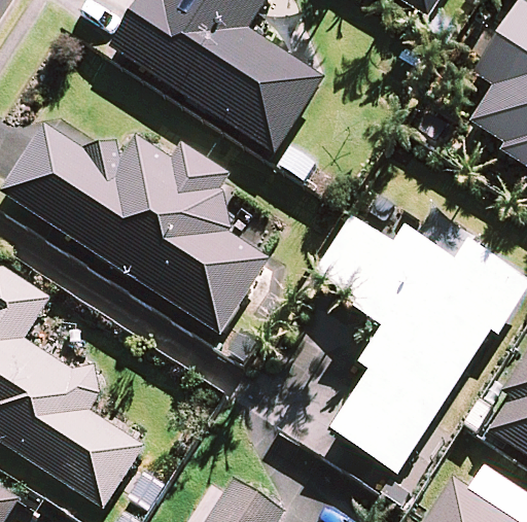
[(134,0),(109,37),(277,150),(324,79),(246,27),(264,0),(134,0)]
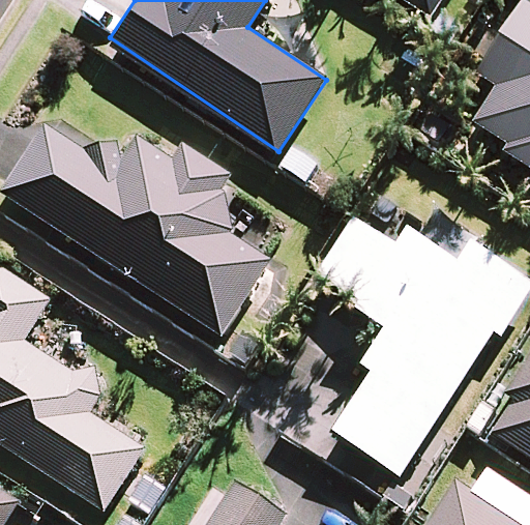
[(414,0),(428,9),(434,0),(414,0)]
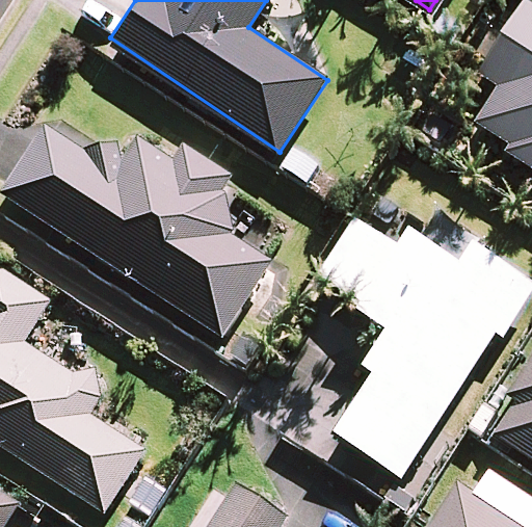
[(531,6),(522,0),(519,0),(477,64),(502,80),(476,121),(531,157),(531,6)]
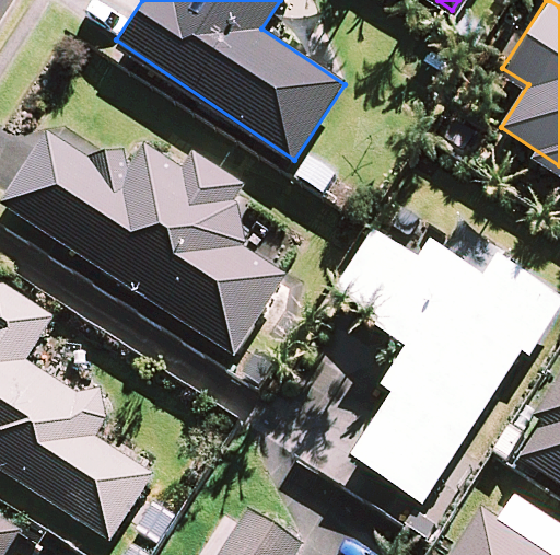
[(70,126),(14,218),(241,356),(299,261),(234,222),(243,208),(224,197),(231,187),(144,135),(129,161),(70,126)]
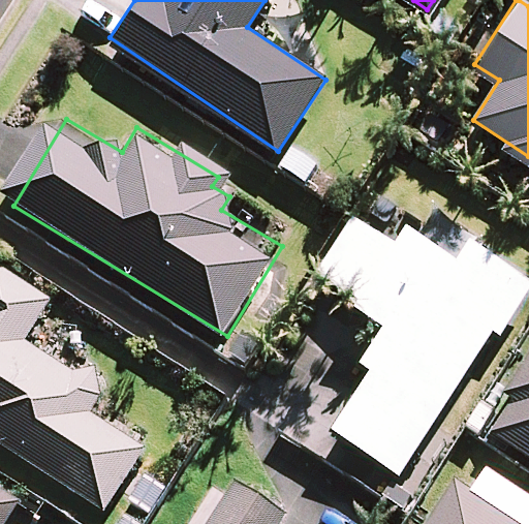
[(391,239),(352,214),(314,273),(383,318),(356,360),(368,367),(329,427),(400,473),(495,328),(501,332),(528,287),(528,276),(467,237),(455,256),(402,222),(391,239)]
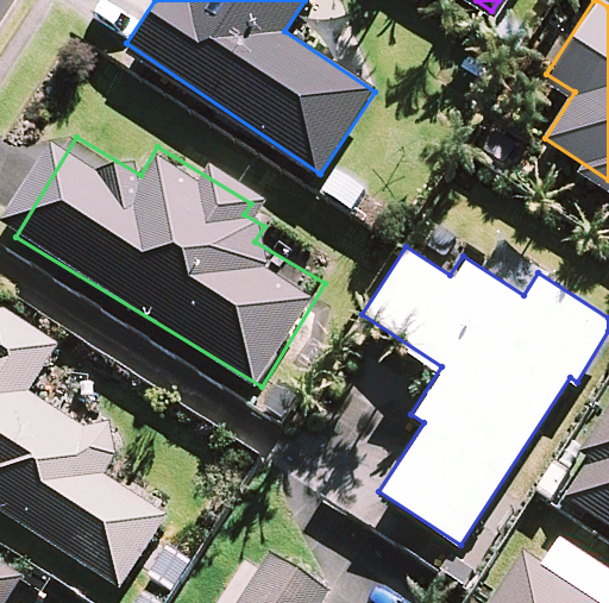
[(54,339),(0,303),(0,503),(120,579),(165,510),(99,469),(117,441),(26,383),(54,339)]
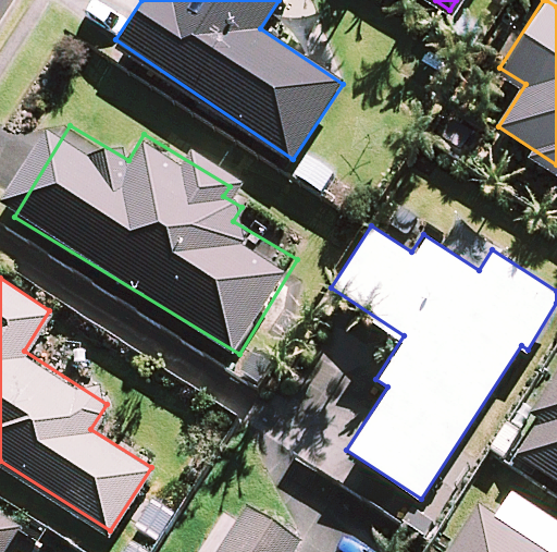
[(556,371),(509,445),(556,476),(556,371)]
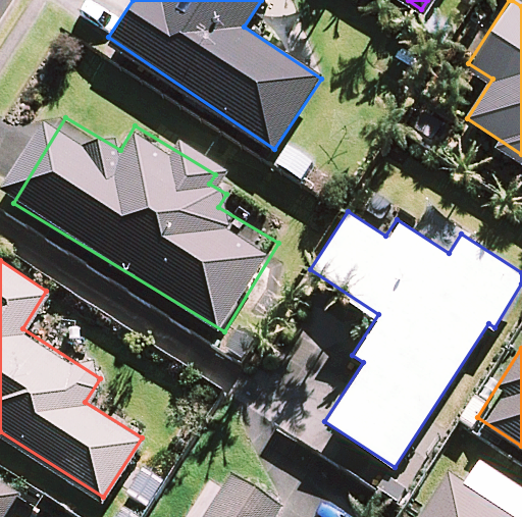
[(521,516),(521,480),(475,451),(457,480),(445,473),(416,516),(521,516)]
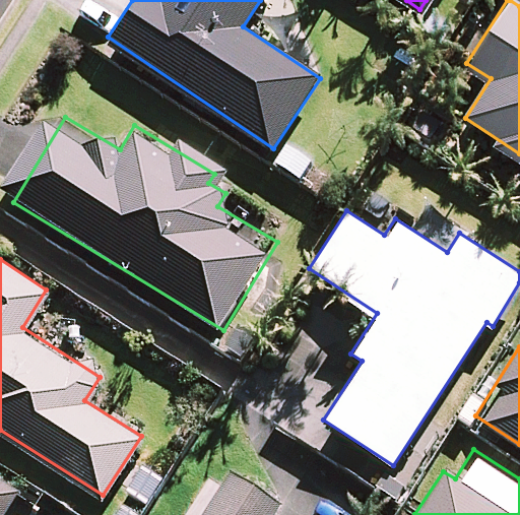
[(279,514),(275,499),(232,470),(202,514),(279,514)]
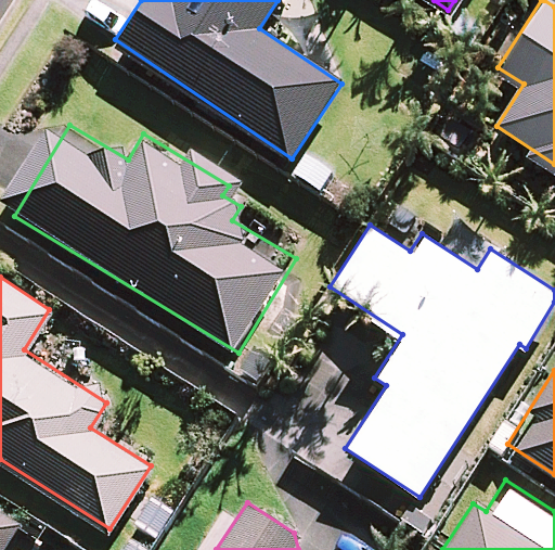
[(0,549),(17,523),(0,512),(0,549)]
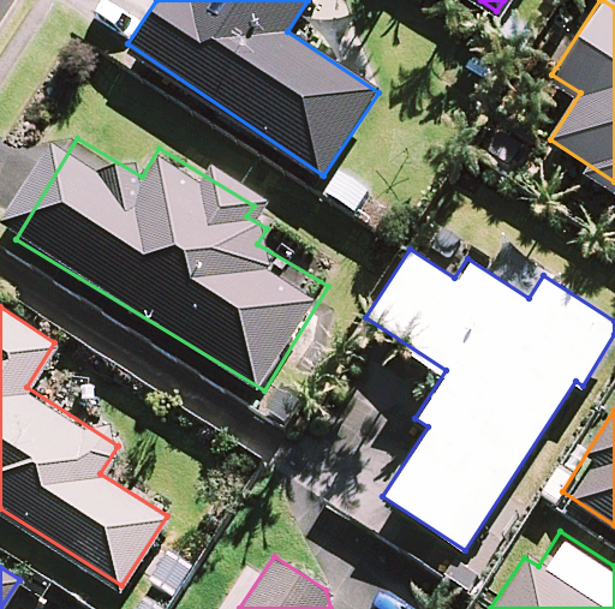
All buildings are outlined.
